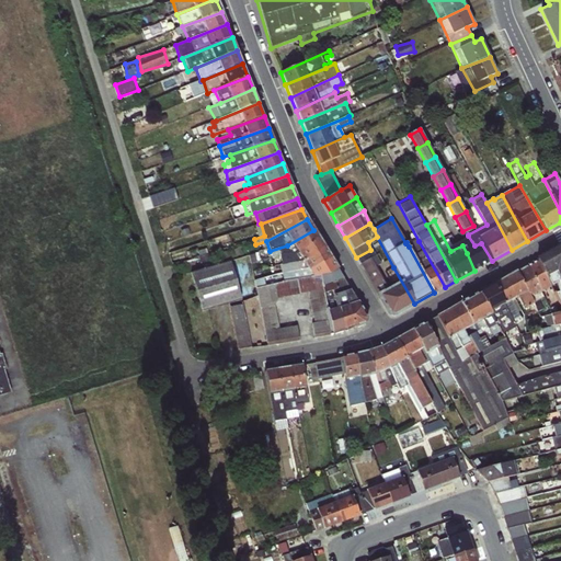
[(294,253),(319,238),(313,230),(287,245),(270,251),(272,258),(279,254),(294,253)]
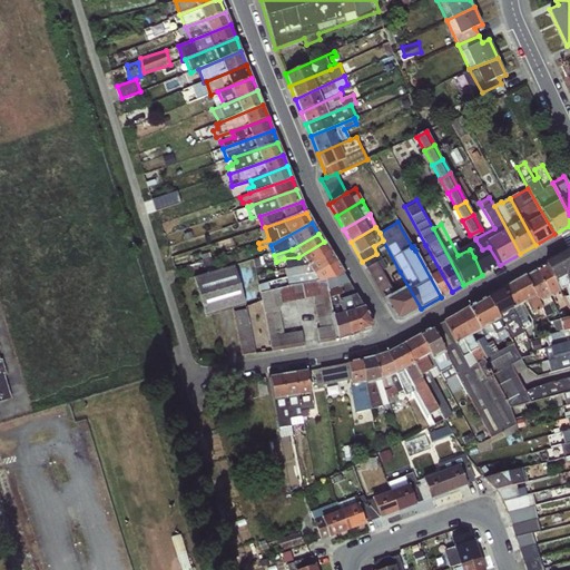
[(305,268),(330,253),(324,242),(298,257),(284,258),(286,268),(305,268)]
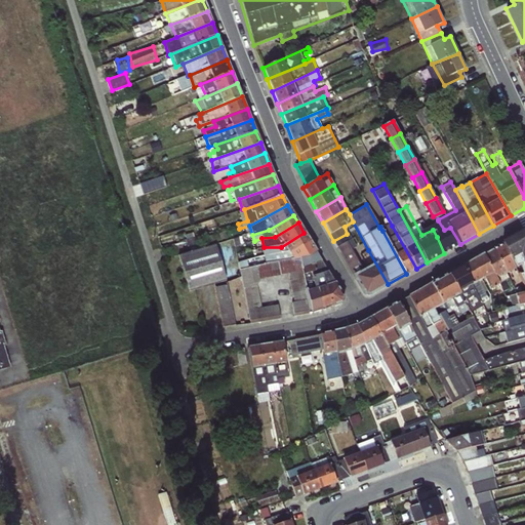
[(382,231),(406,274),(416,269),(392,226),(382,231)]
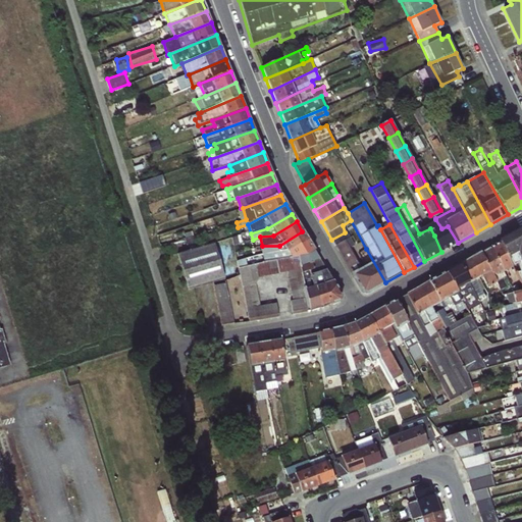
[(434,236),(441,252),(458,243),(448,226),(434,236)]
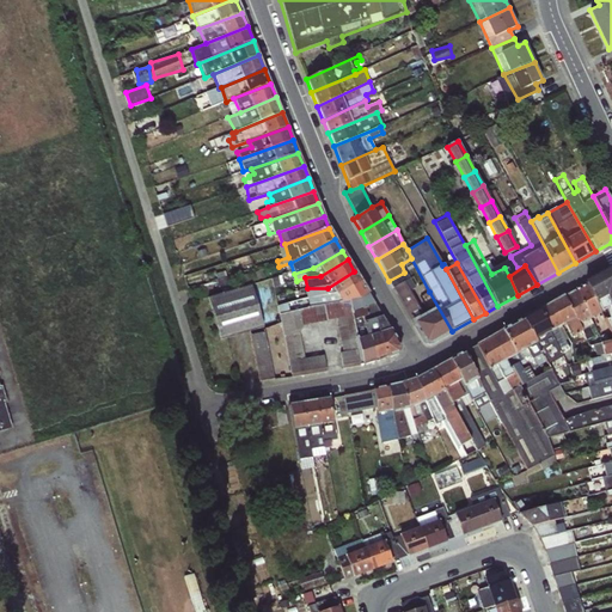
[(336,293),(360,281),(354,271),(328,288),(307,288),(307,299),(320,297),(336,293)]
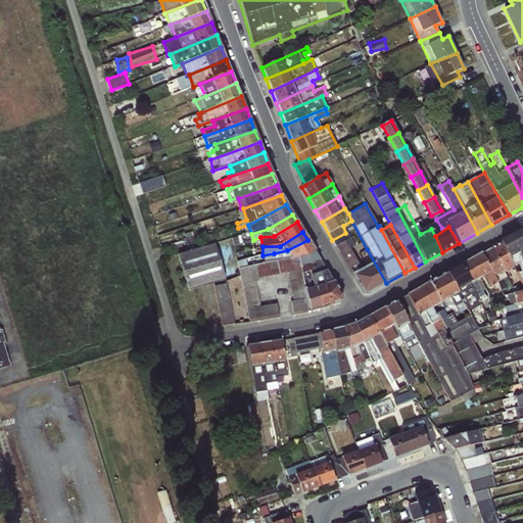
[(522,232),(521,232),(511,237),(522,263),(522,262),(522,232)]
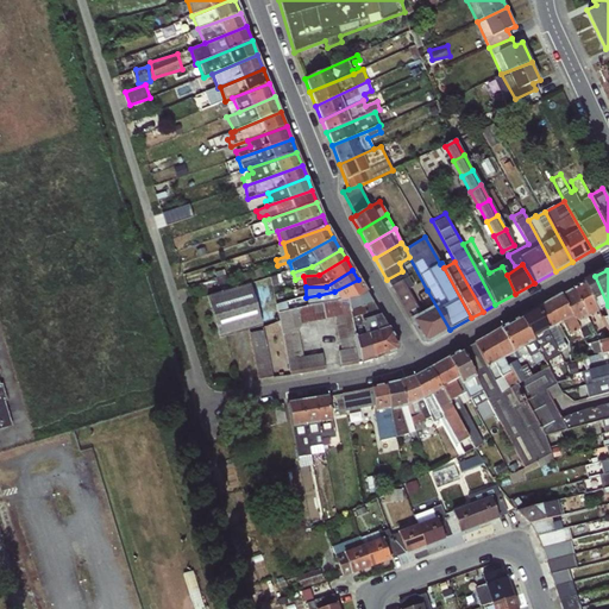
[(608,306),(595,276),(583,282),(597,312),(604,308),(608,306)]
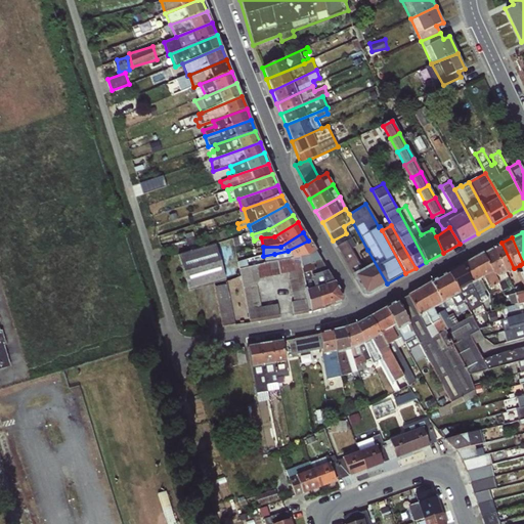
[(346,242),(375,291),(387,284),(367,250),(360,254),(351,238),(346,242)]
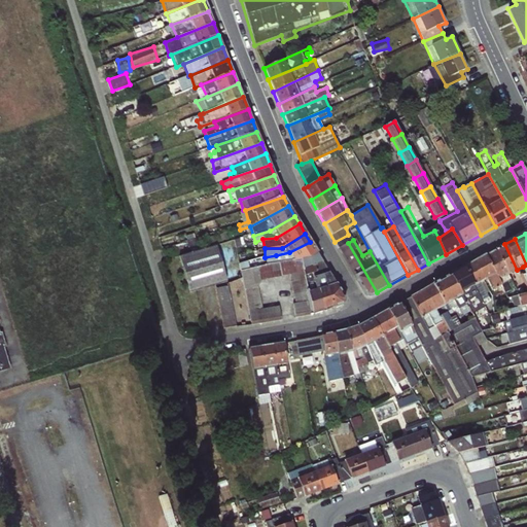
[(310,242),(289,252),(293,260),(308,258),(317,253),(310,242)]
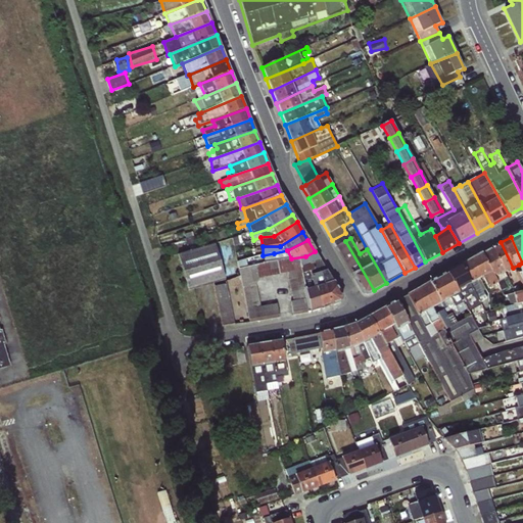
[(374,290),(345,241),(336,247),(363,292),(368,294),(374,290)]
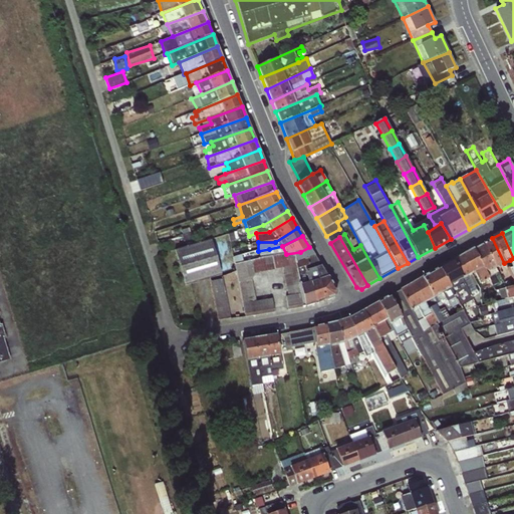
[(175,249),(185,284),(224,273),(214,238),(175,249)]
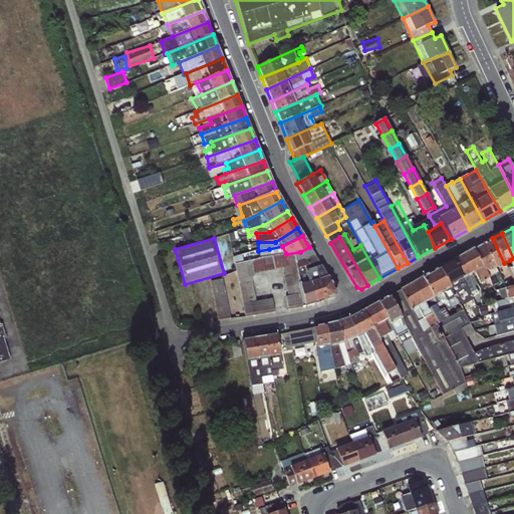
[(504,263),(492,238),(482,244),(496,268),(498,266),(504,263)]
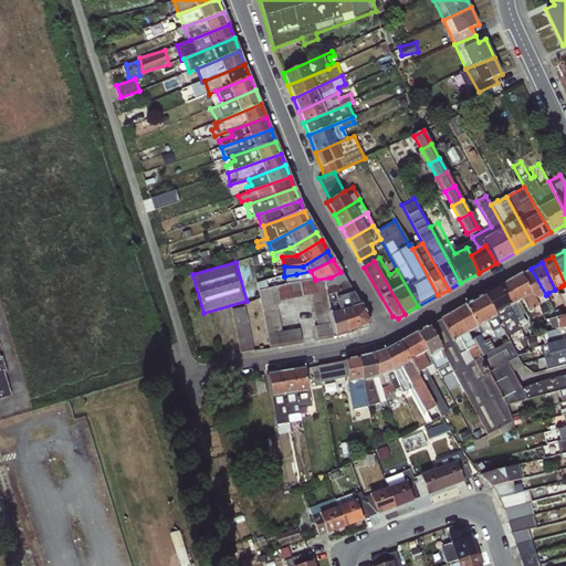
[(546,295),(531,269),(521,274),(532,294),(535,301),(546,295)]
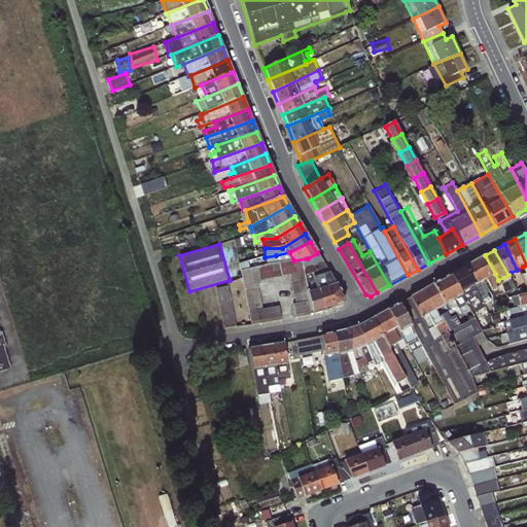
[(495,274),(485,255),(473,261),(484,280),(487,279),(495,274)]
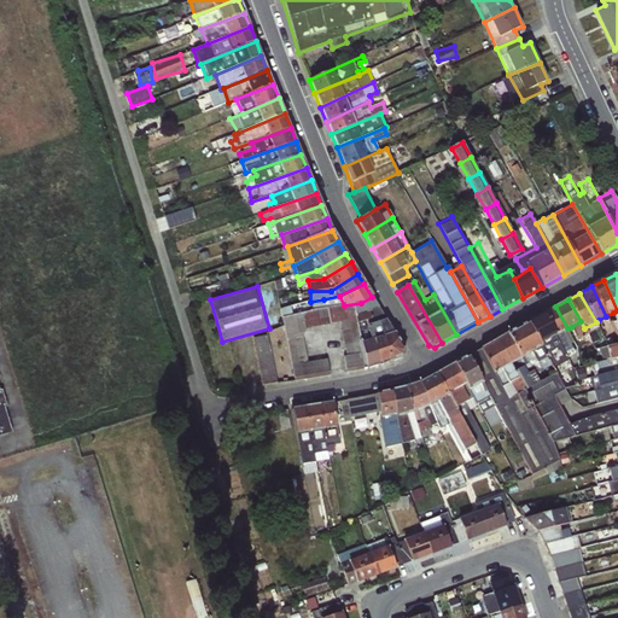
[(567,328),(555,307),(544,314),(557,334),(564,331),(567,328)]
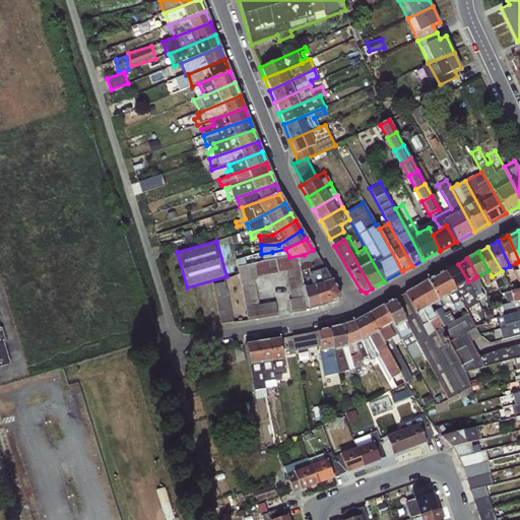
[(468,281),(458,264),(444,271),(455,289),(468,281)]
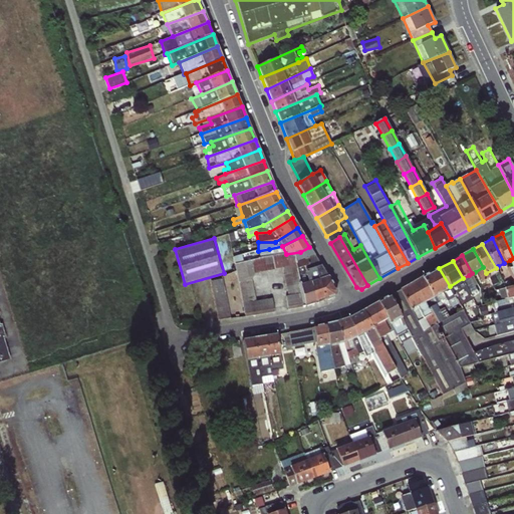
[(507,268),(504,263),(498,266),(501,271),(507,268)]
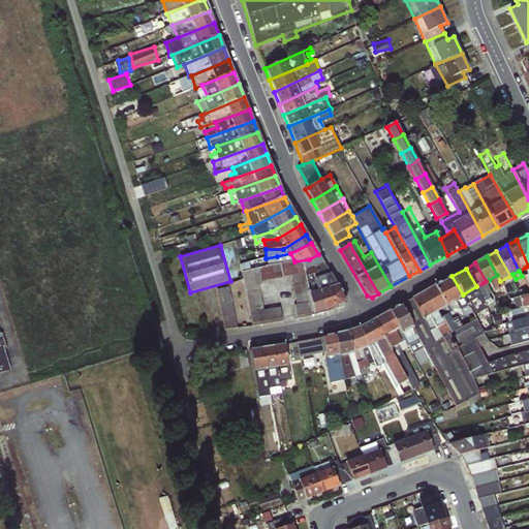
[(506,294),(507,294),(500,281),(497,275),(489,280),(498,300),(506,294)]
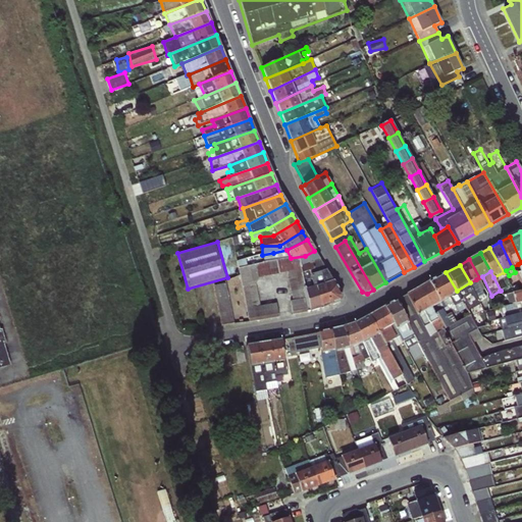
[(457,291),(446,272),(428,282),(439,303),(458,293),(457,291)]
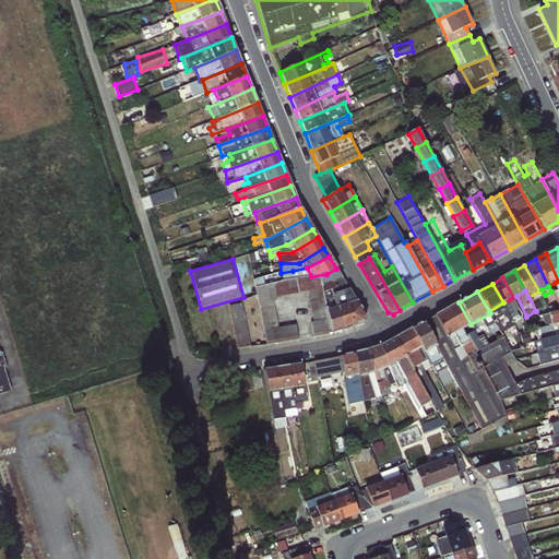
[(550,313),(552,312),(548,305),(540,309),(536,300),(542,297),(539,292),(528,297),(536,311),(535,311),(538,317),(543,316),(550,313)]
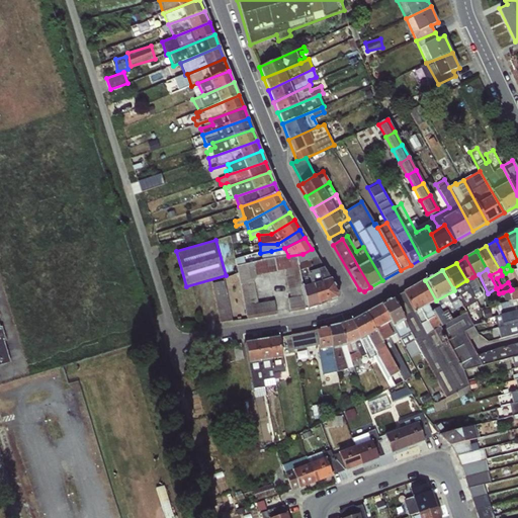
[(466,280),(477,299),(483,295),(472,277),(466,280)]
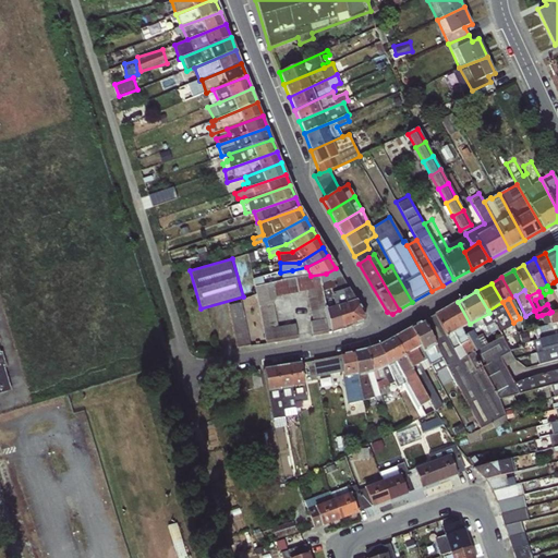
[(229,303),(238,346),(253,342),(244,300),(229,303)]
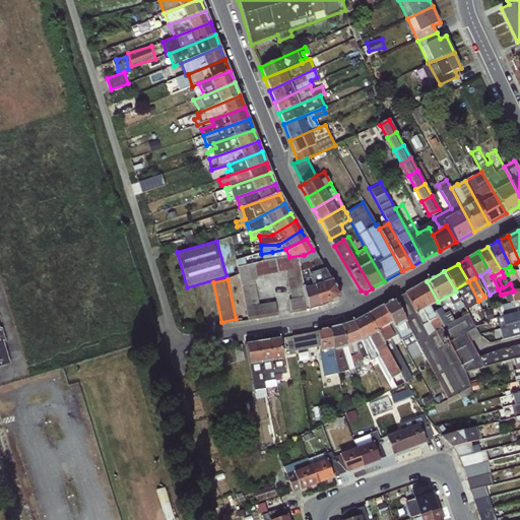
[(327,305),(339,301),(341,296),(331,279),(322,282),(327,305)]
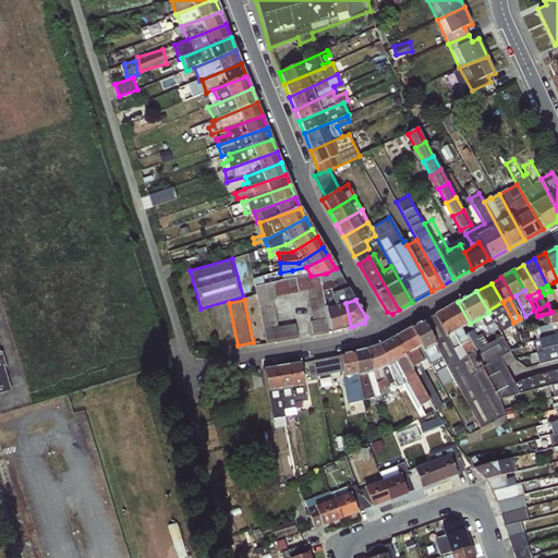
[(470,324),(458,302),(448,307),(461,329),(470,324)]
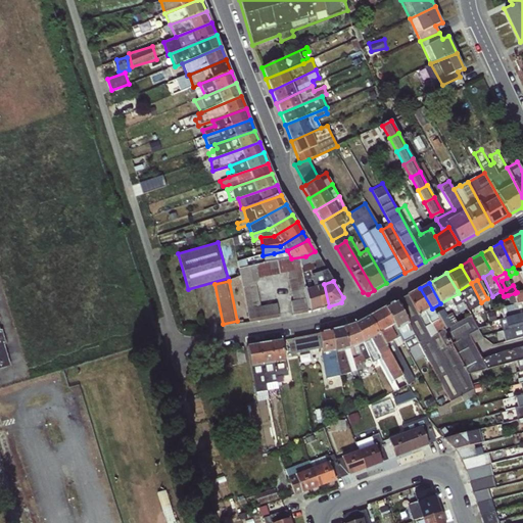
[(481,302),(471,283),(458,291),(459,293),(467,308),(470,316),(478,330),(488,326),(480,313),(479,314),(476,310),(482,305),(480,302),(481,302)]
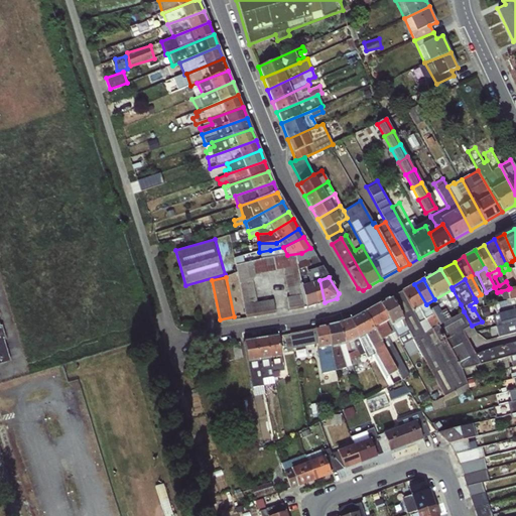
[(325,302),(319,280),(308,284),(313,305),(325,302)]
